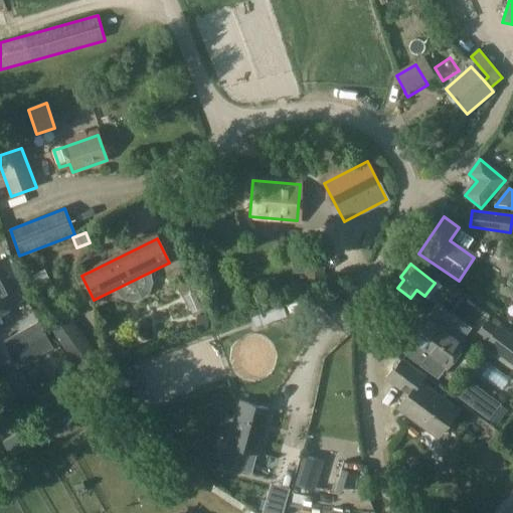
[(0,315),(17,307),(5,284),(0,273),(0,315)]
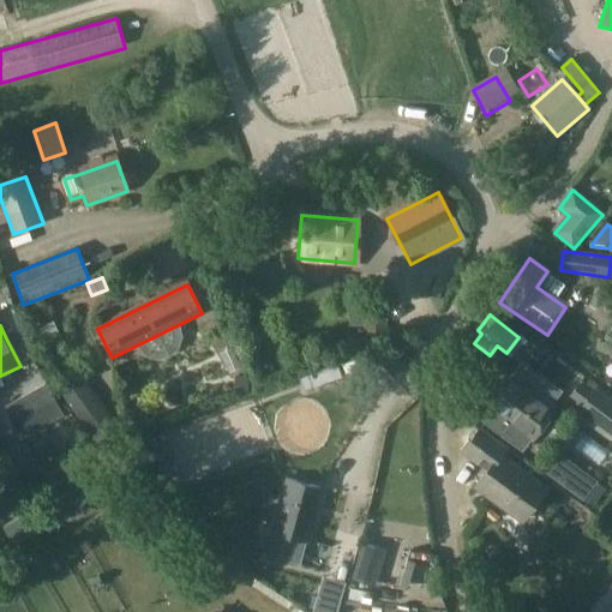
[(52,340),(39,348),(48,364),(61,357),(52,340)]
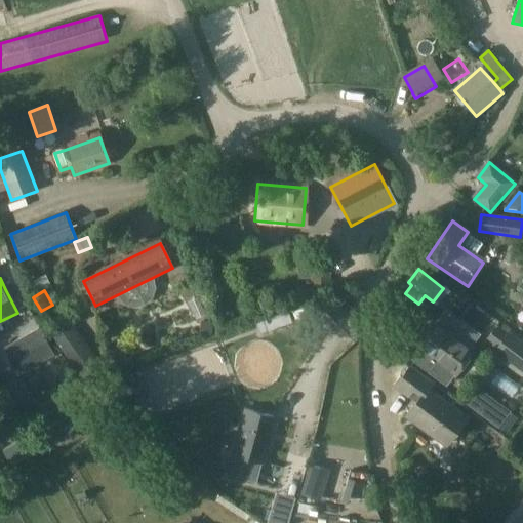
[(338,325),(340,312),(327,310),(325,323),(338,325)]
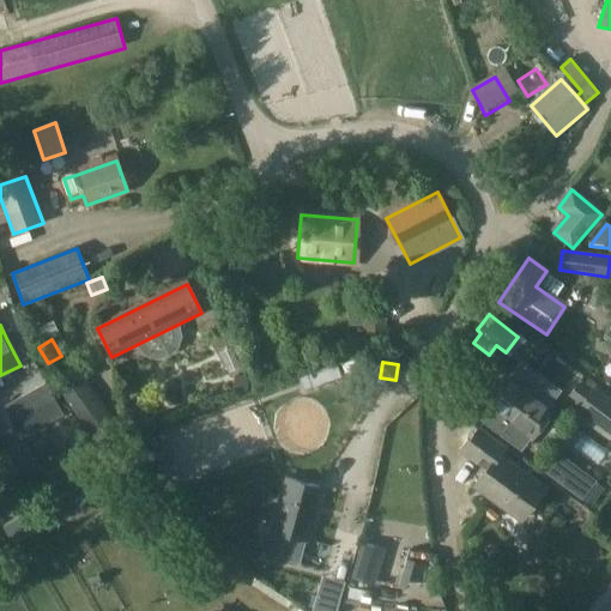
[(488,410),(481,419),(501,435),(532,392),(542,377),(522,363),(512,377),(508,375),(485,407),(488,410)]
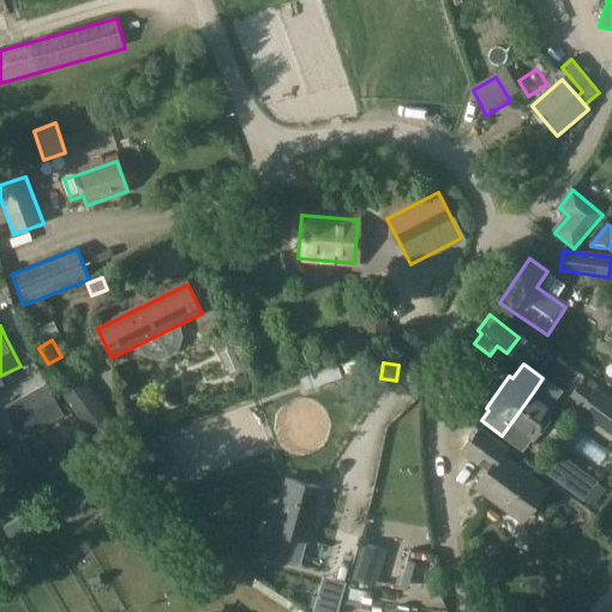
[(337,366),(301,381),(306,393),(342,378),(337,366)]
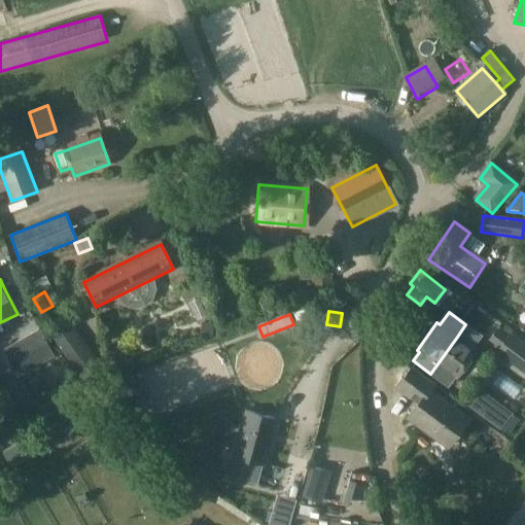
[(202,324),(201,337),(213,339),(214,325),(202,324)]
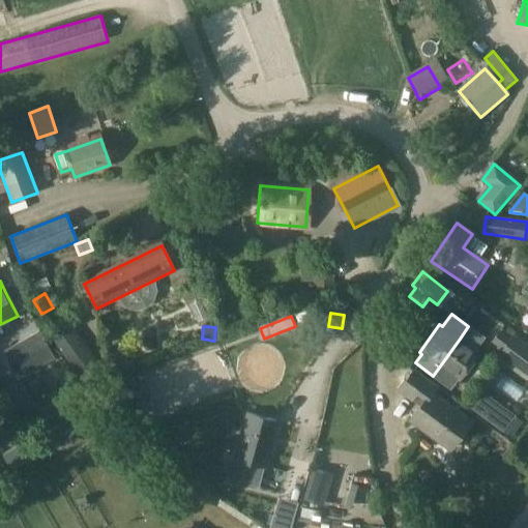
[(460,339),(433,376),(452,390),(459,382),(479,353),(476,351),(486,339),(468,326),(460,339)]
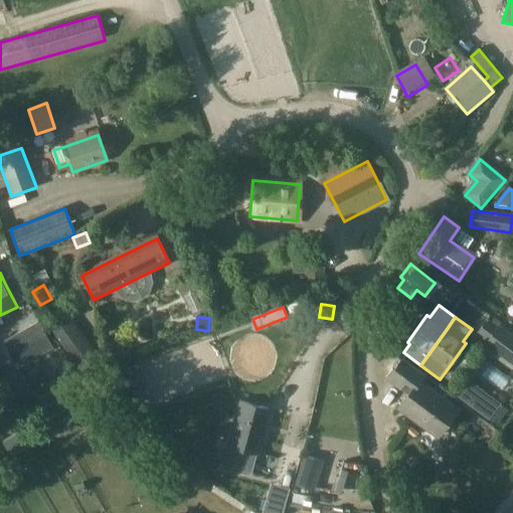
[(69,318),(53,330),(78,364),(95,352),(69,318)]
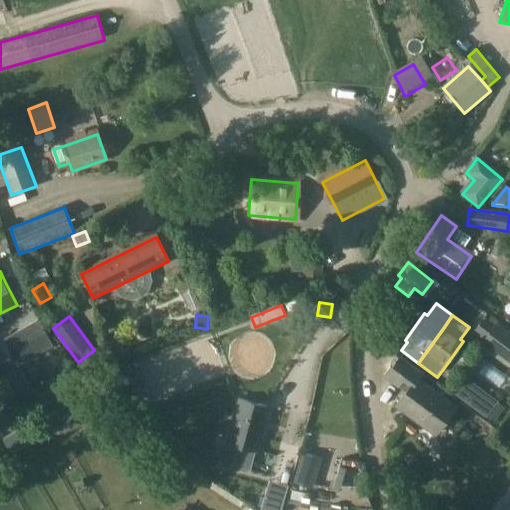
[(18,367),(55,345),(40,319),(3,340),(18,367)]
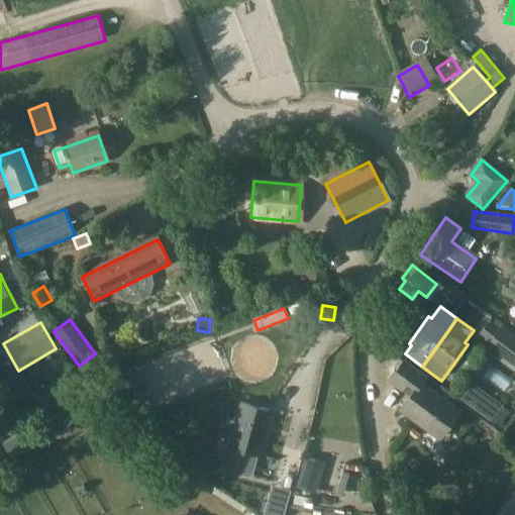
[(514,340),(501,330),(489,346),(514,366),(514,340)]
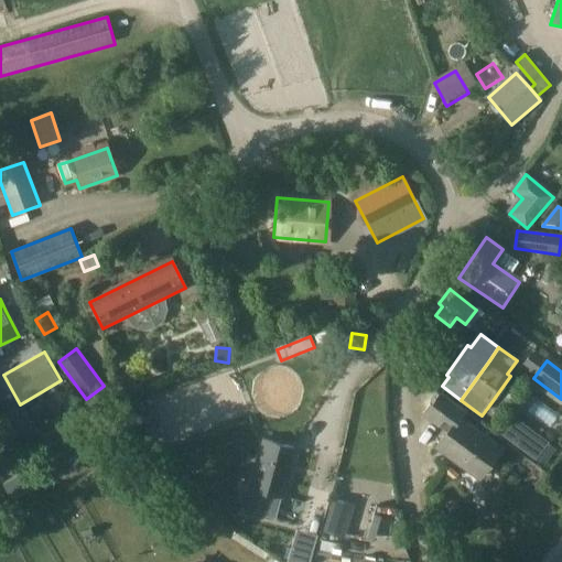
[(77,391),(62,400),(71,418),(87,410),(77,391)]
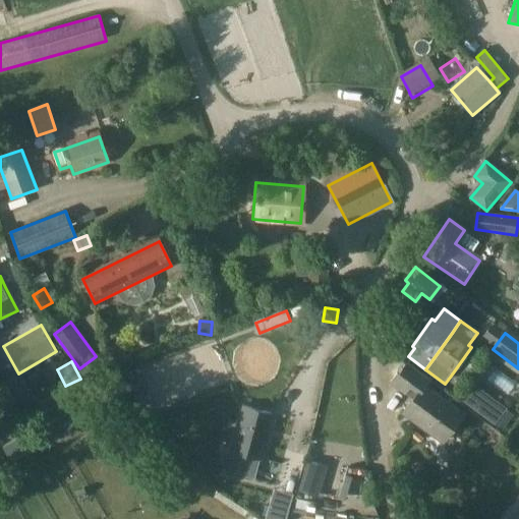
[(443,443),(463,415),(423,387),(428,381),(407,365),(394,384),(414,399),(403,414),(443,443)]
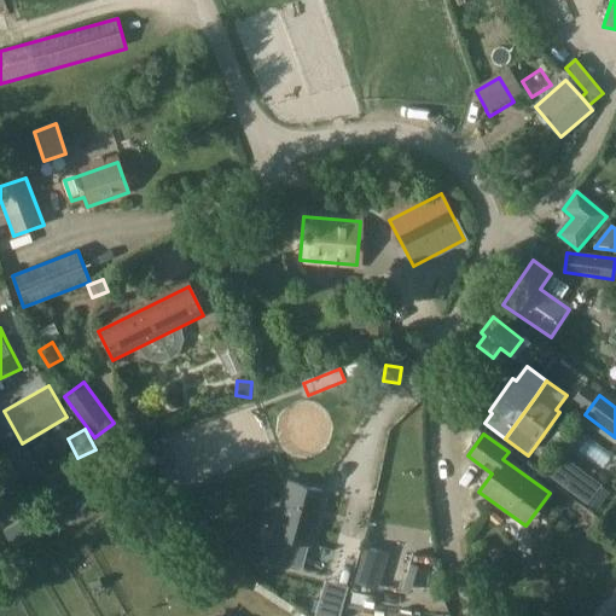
[(167,441),(152,446),(169,490),(184,486),(167,441)]
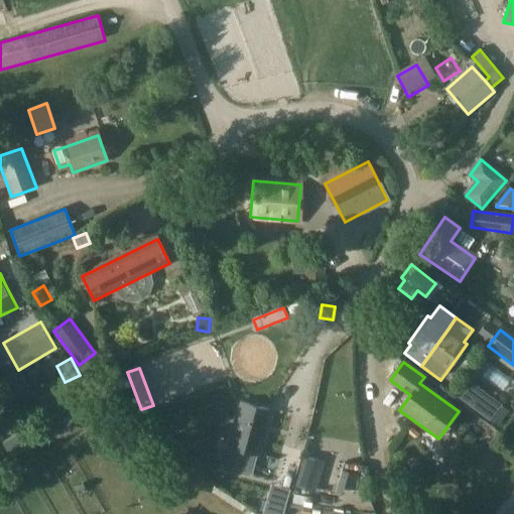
[(78,380),(38,399),(44,411),(55,405),(63,421),(91,407),(78,380)]
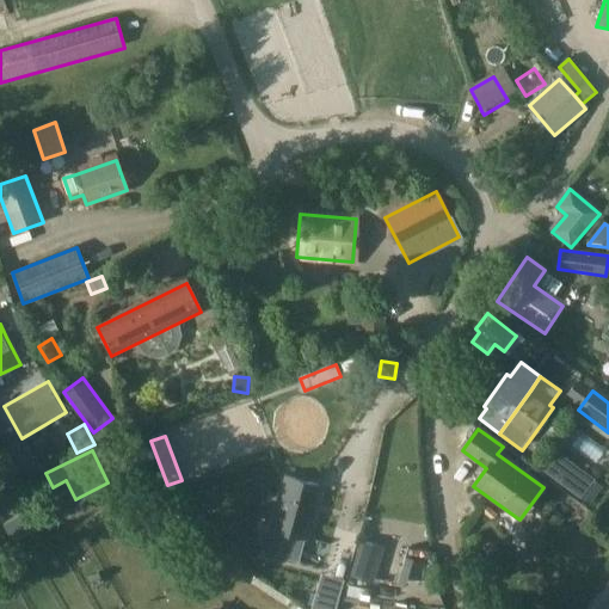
[(576,467),(561,486),(580,500),(594,481),(576,467)]
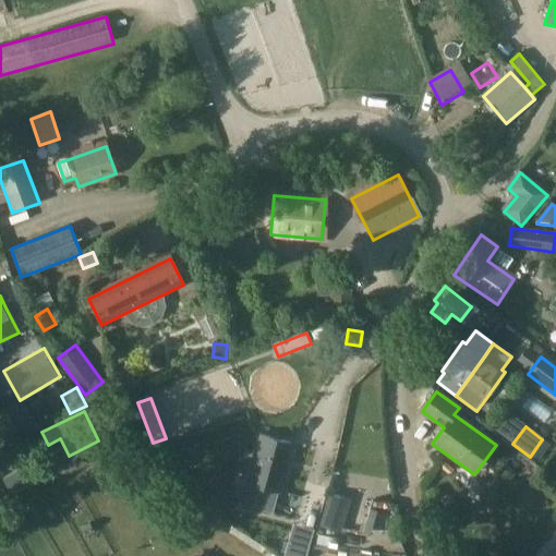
[(260,437),(248,485),(246,484),(241,506),(261,511),(266,490),(279,493),(291,445),(260,437)]
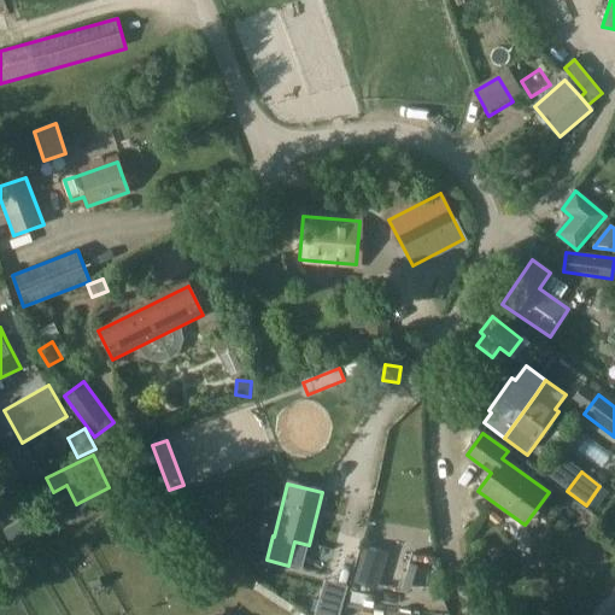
[(7,531),(16,548),(50,529),(27,485),(12,492),(27,521),(7,531)]
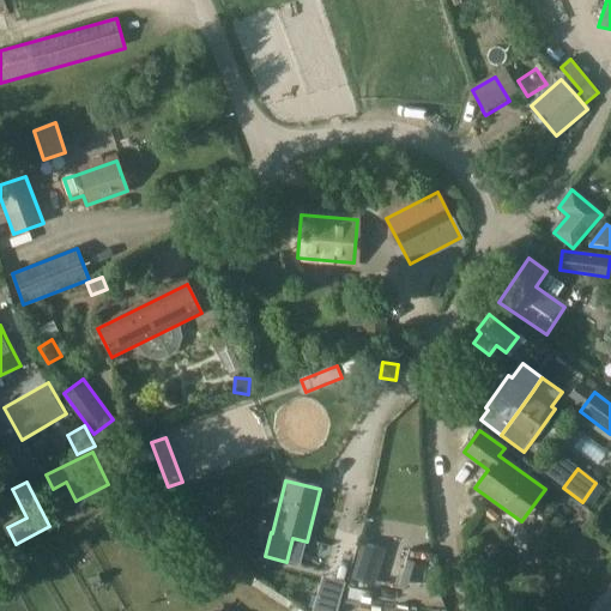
[(385,551),(364,545),(354,580),(374,586),(385,551)]
